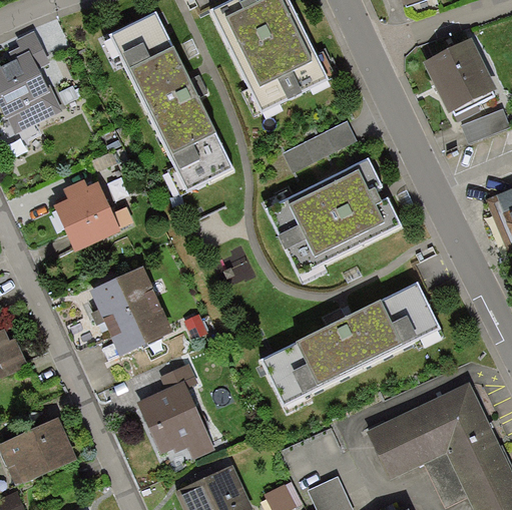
[(227,0),(208,9),(260,113),(329,79),(289,0),(244,0),(242,1),(241,0),(227,0)]
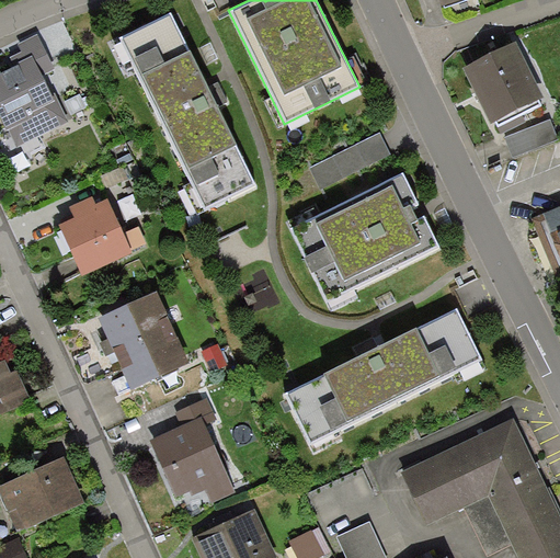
[(170,12),(117,38),(204,209),(256,184),(216,105),(227,100),(217,80),(207,86),(170,12)]
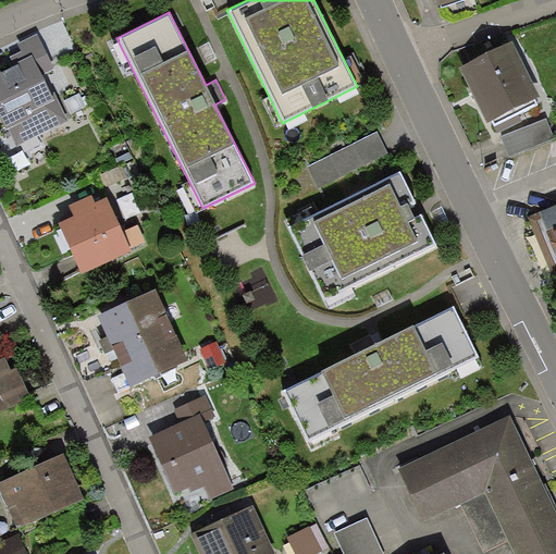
[(14,63),(0,70),(0,114),(5,127),(9,126),(16,144),(68,120),(56,96),(52,97),(41,73),(53,66),(37,32),(19,40),(22,49),(10,54),(14,63)]
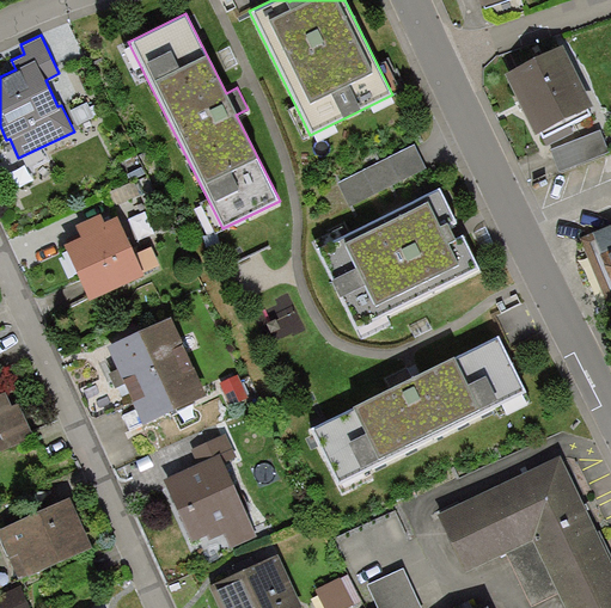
[(563,44),(505,72),(535,134),(593,105),(563,44)]
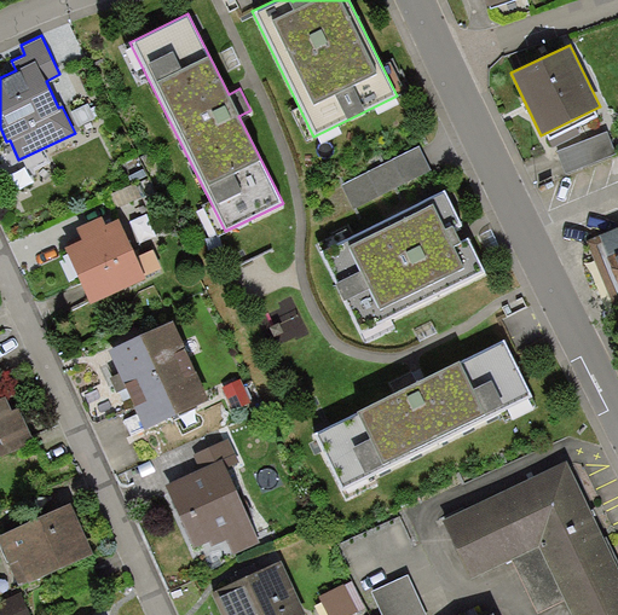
[(607,129),(556,149),(565,172),(616,151),(607,129)]
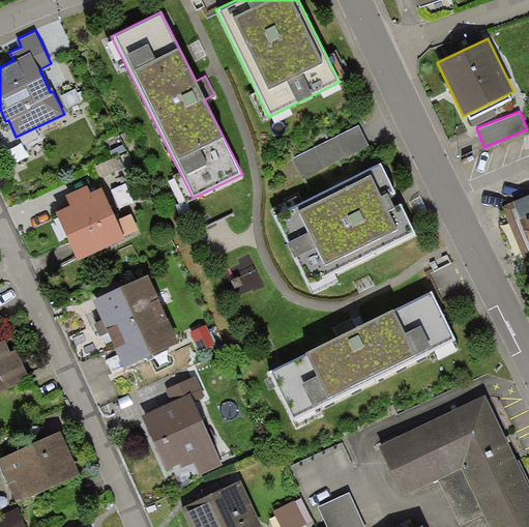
[(359,122),(293,155),(303,176),(370,144),(359,122)]
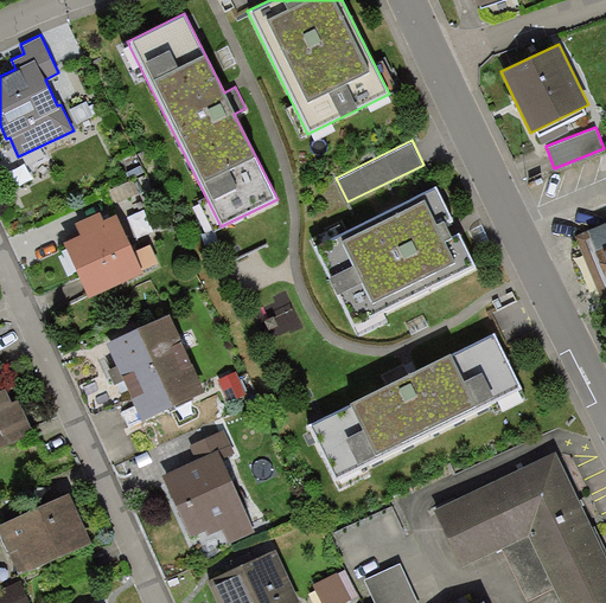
[(452,218),(435,186),(313,245),(352,325),(476,265),(459,231),(451,236),(445,222),(452,218)]
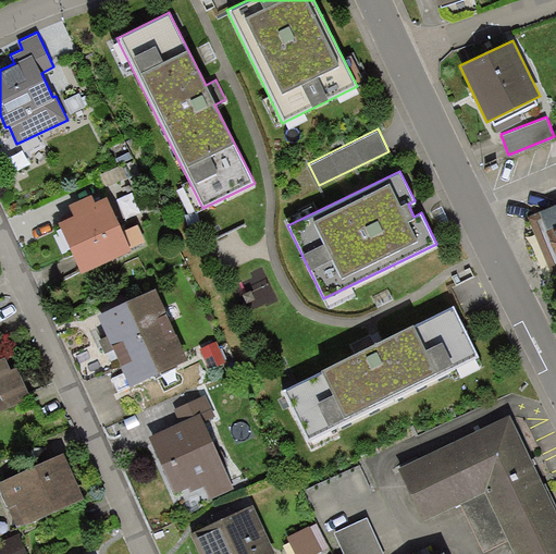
[(131,250),(106,196),(94,201),(90,194),(68,204),(73,216),(58,223),(81,273),(131,250)]
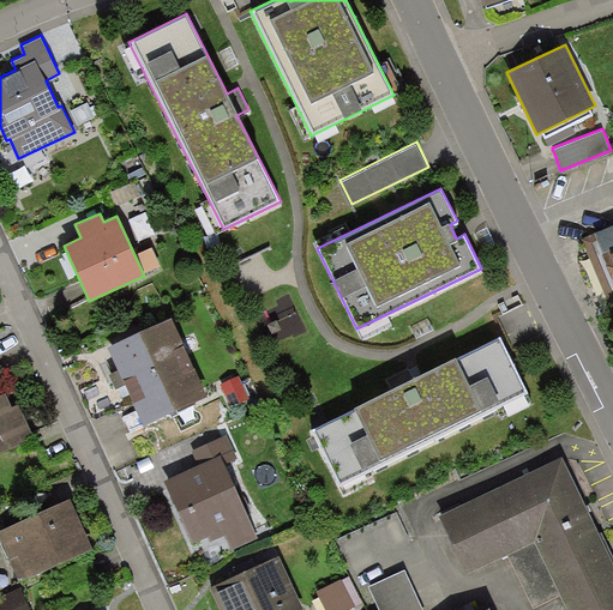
[(612,222),(581,236),(608,301),(612,297),(612,222)]
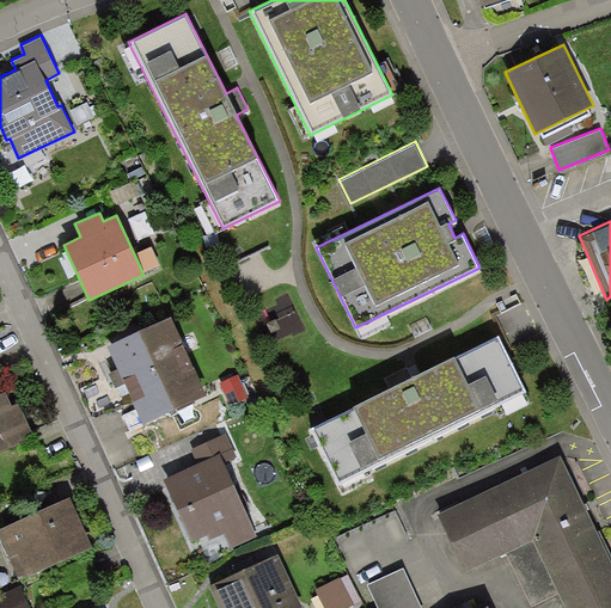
[(206,394),(171,317),(108,345),(142,422),(206,394)]
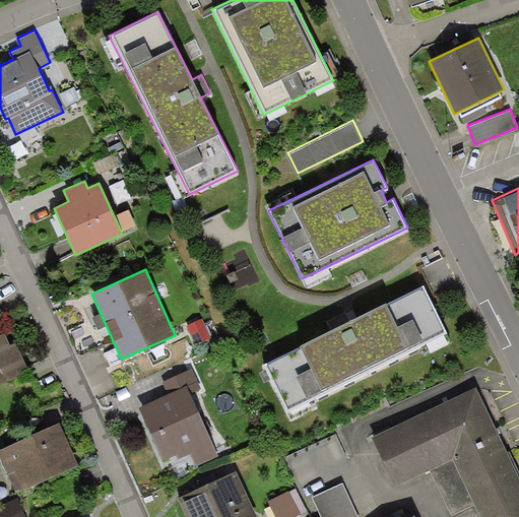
[(262,364),(286,412),(447,333),(423,284),(350,320),(345,310),(326,320),(331,330),(262,364)]
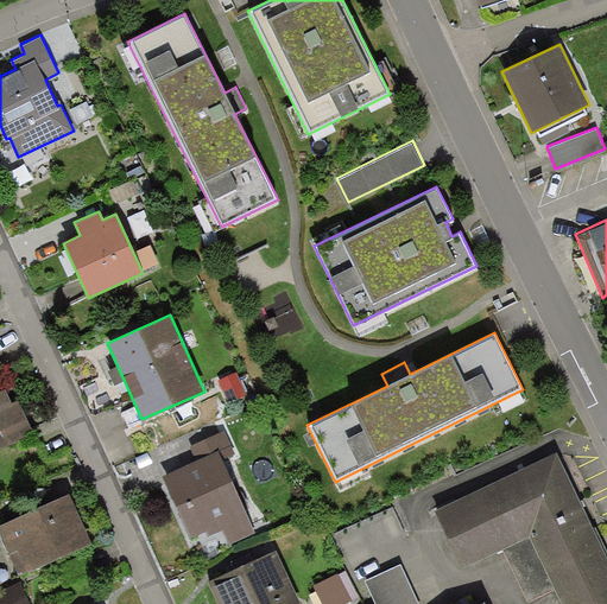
[(235,369),(217,377),(228,400),(246,392),(235,369)]
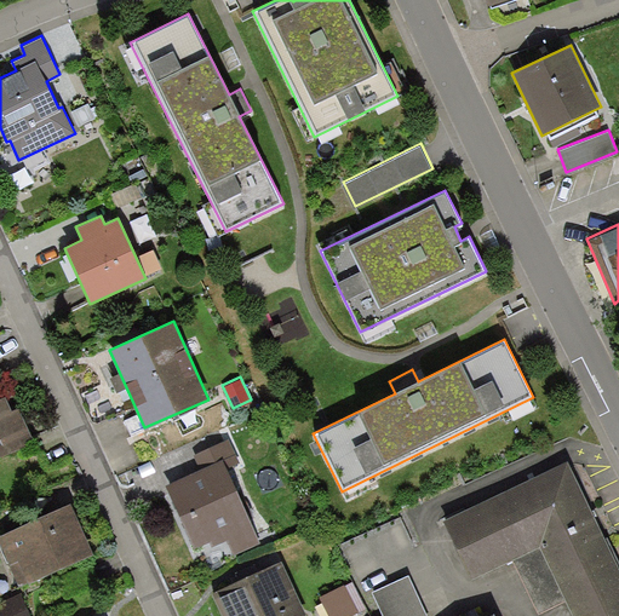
[(0,456),(34,441),(18,406),(12,409),(5,395),(0,397),(0,456)]
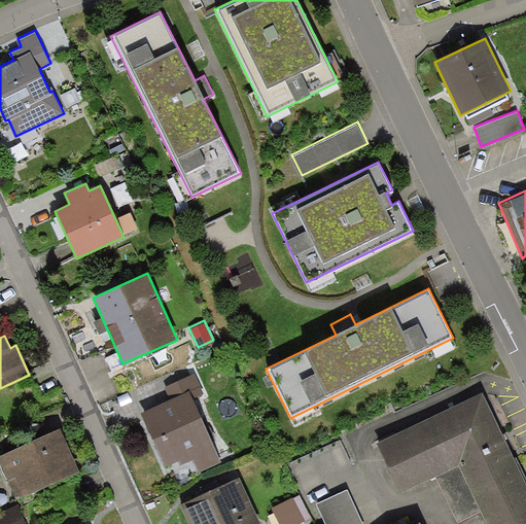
[(170,397),(140,412),(165,464),(177,458),(179,463),(215,447),(191,396),(204,391),(194,371),(164,385),(170,397)]
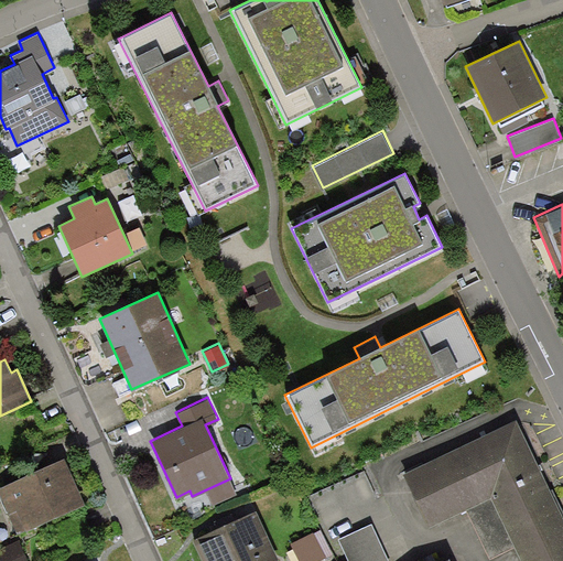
[(515,547),(562,524),(562,518),(516,419),(403,473),(430,527),(466,509),(490,559),(515,547)]
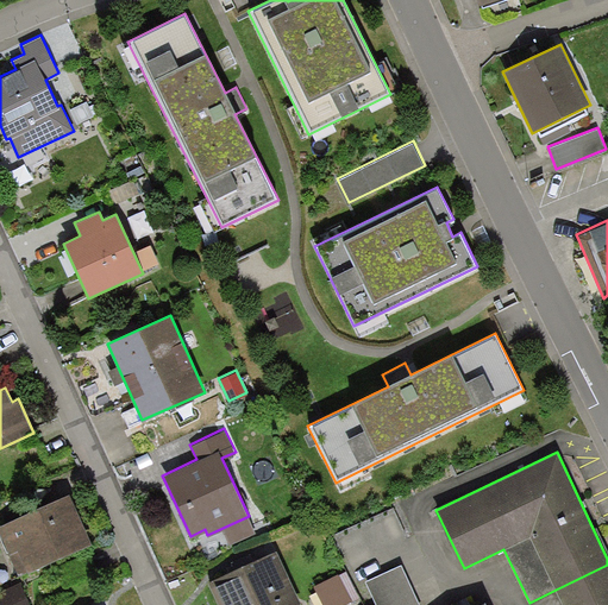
[(92,542),(69,493),(0,524),(0,536),(1,540),(18,575),(92,542)]
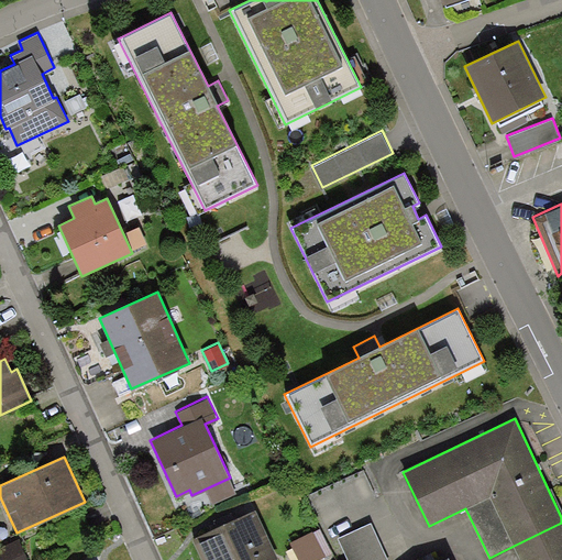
[(274,559),(278,558),(254,508),(191,538),(201,559),(274,559)]
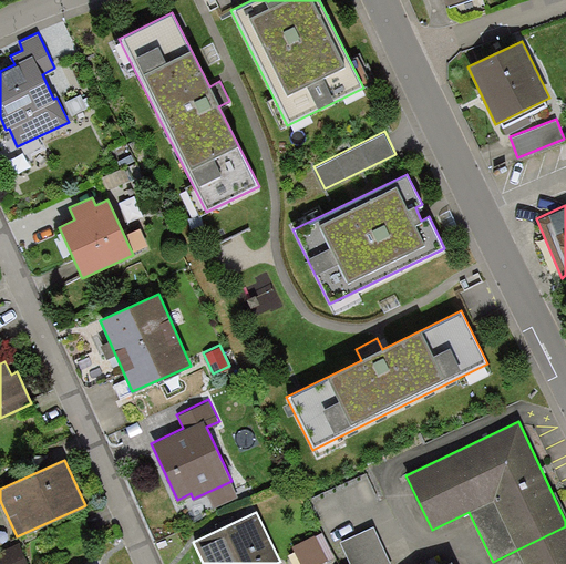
[(391,563),(373,524),(340,540),(350,563),(391,563)]
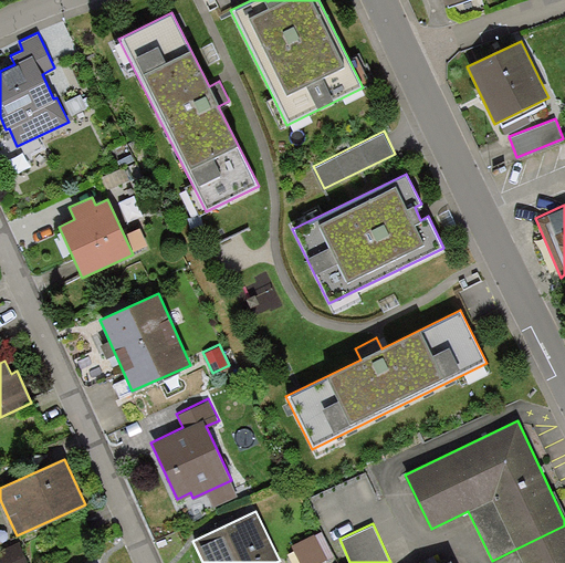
[(564,562),(564,525),(516,549),(522,562),(564,562)]
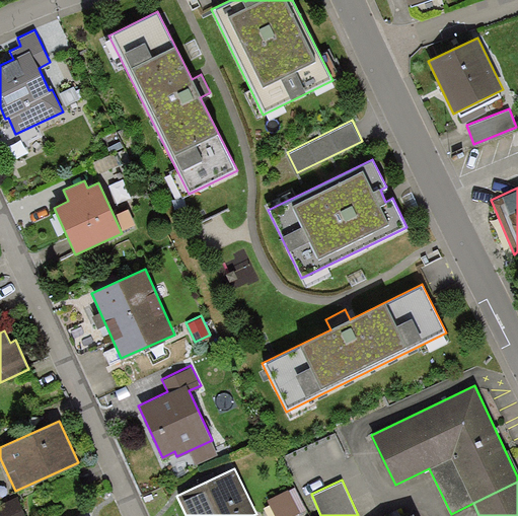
[(287,515),(299,511),(288,488),(267,498),(275,515),(287,515)]
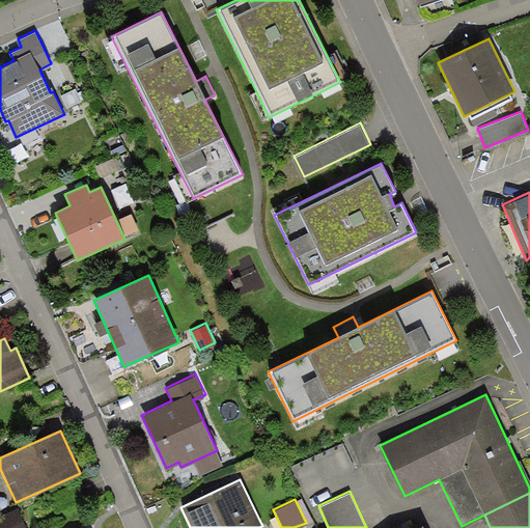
[(0,527),(27,527),(17,504),(0,511),(0,527)]
